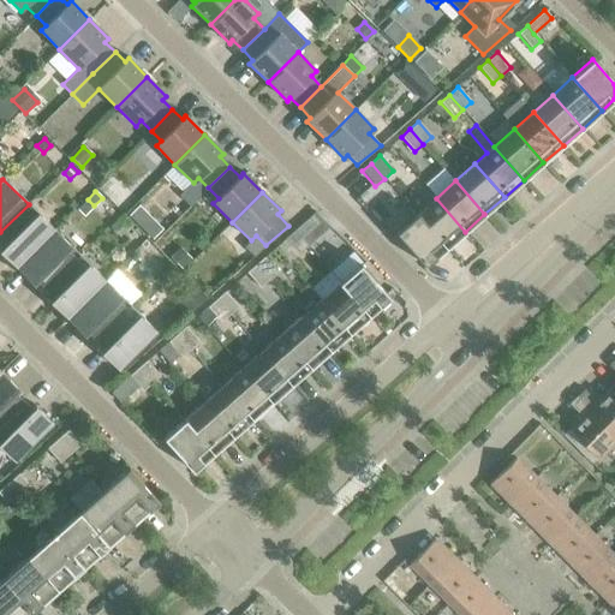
[(436,198),(416,215),(446,249),(465,232),(436,198)]
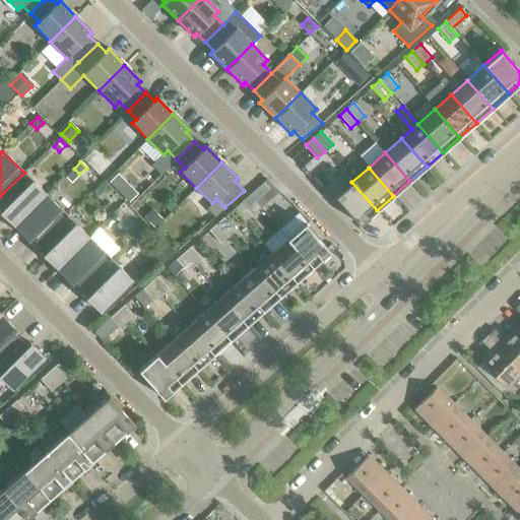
[(0,209),(0,212),(13,225),(46,194),(24,173),(0,196),(0,206),(2,208),(0,209)]
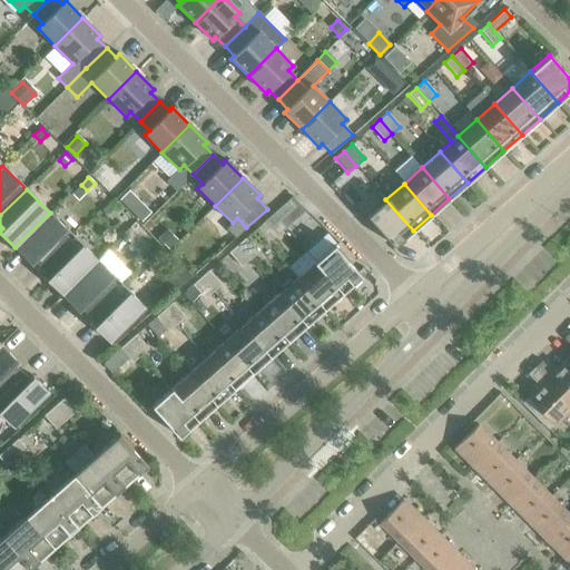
[(114,199),(101,209),(110,218),(121,208),(114,199)]
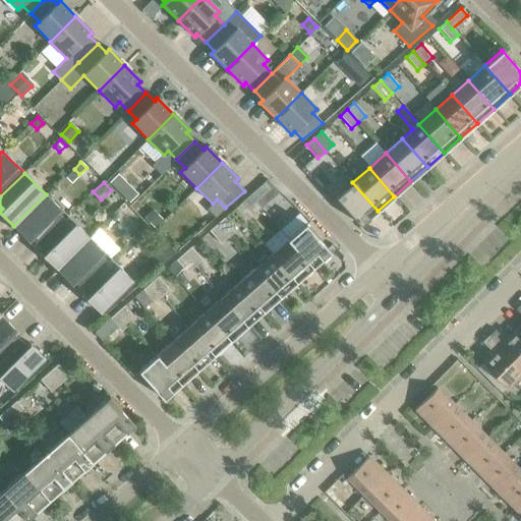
[(264,182),(249,195),(254,201),(270,188),(264,182)]
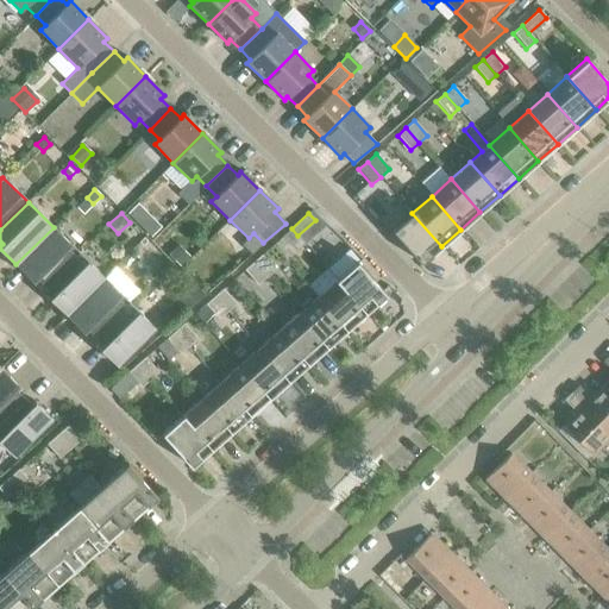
[(441,246),(412,213),(391,231),(421,264),(441,246)]
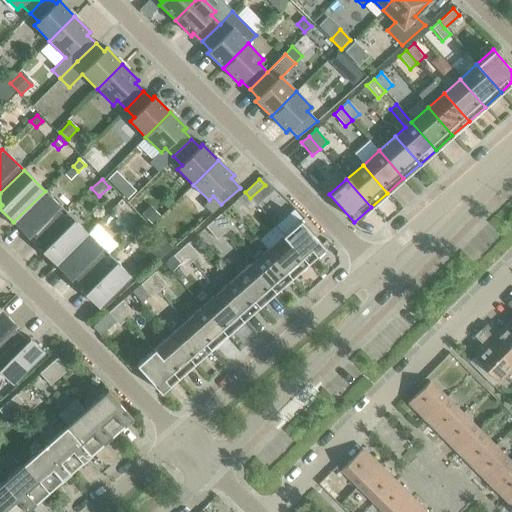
[(127,183),(119,191),(126,199),(135,191),(127,183)]
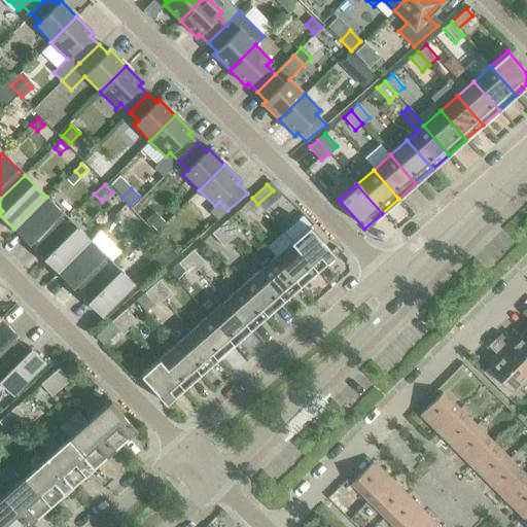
[(31,241),(38,248),(68,218),(46,197),(13,229),(28,244),(31,241)]
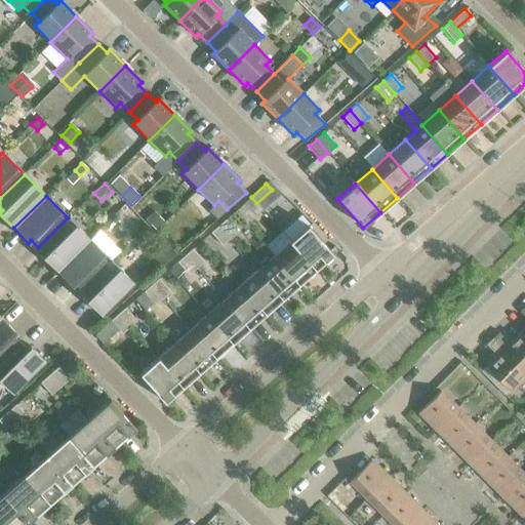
[(256,203),(251,197),(243,203),(255,216),(263,210),(256,203)]
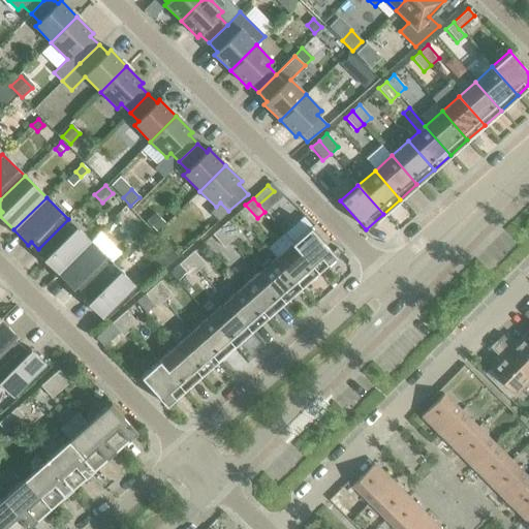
[(154,214),(147,222),(156,230),(163,223),(154,214)]
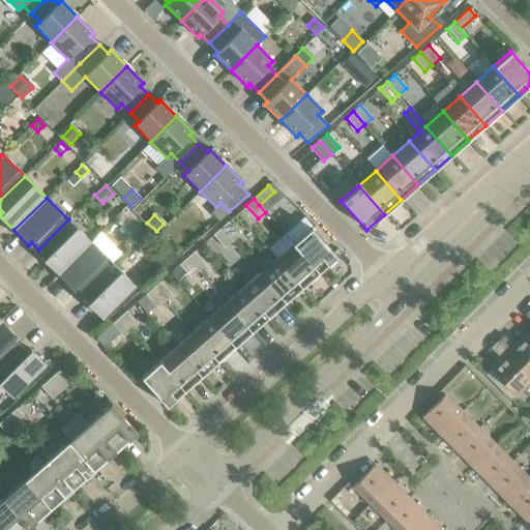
[(42,260),(57,274),(90,241),(68,219),(38,249),(46,257),(42,260)]
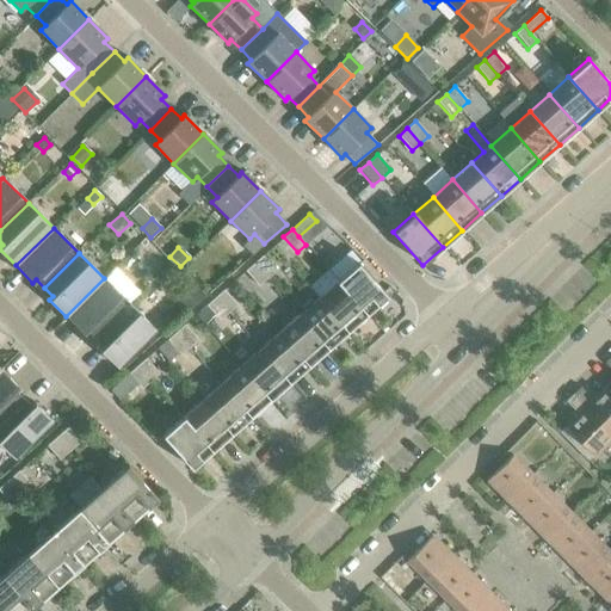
[(263,255),(253,263),(267,278),(276,271),(263,255)]
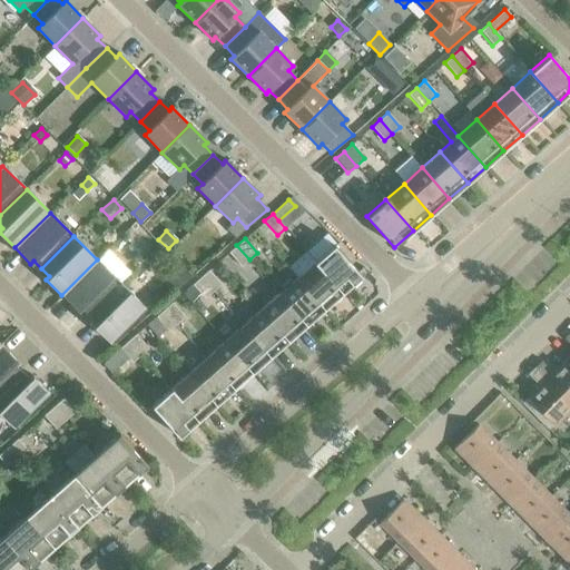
[(249,259),(236,245),(228,253),(241,267),(249,259)]
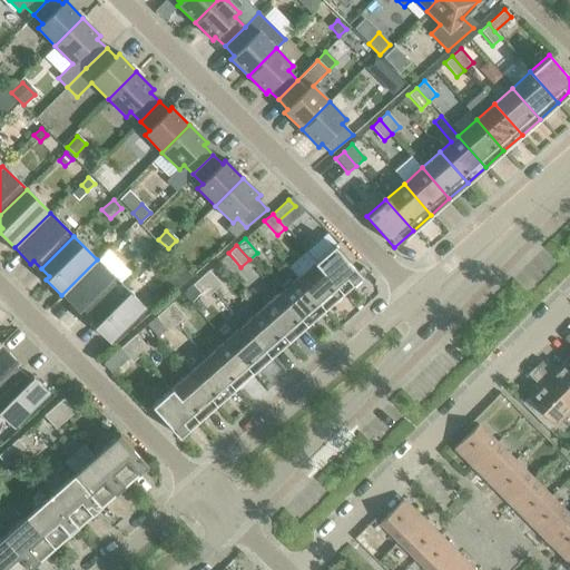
[(334,245),(315,262),(342,293),(361,276),(334,245)]
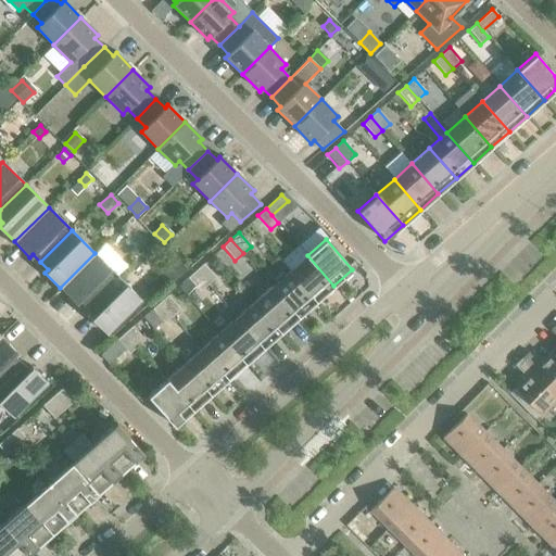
[(79,300),(87,307),(117,276),(95,253),(60,288),(76,303),(79,300)]
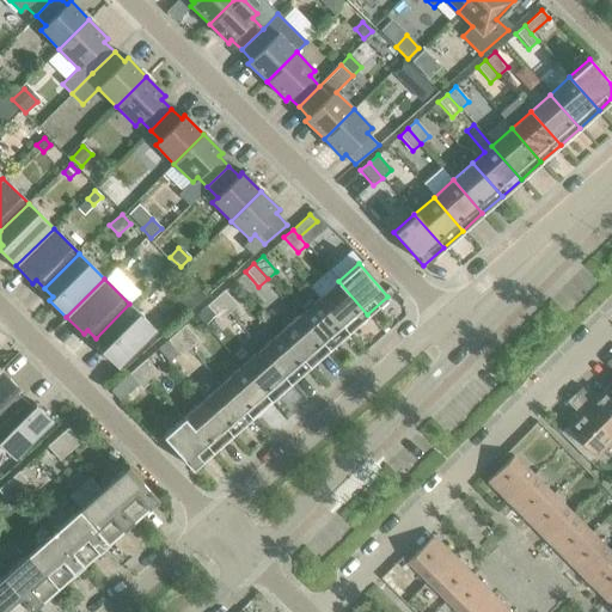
[(338,281),(318,298),(348,331),(367,314),(338,281)]
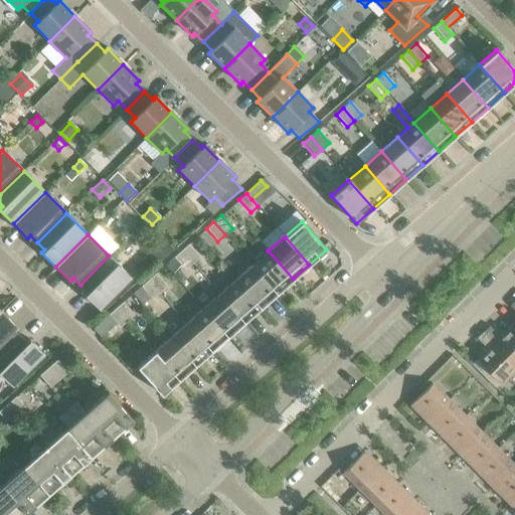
[(165,241),(151,253),(159,263),(172,250),(165,241)]
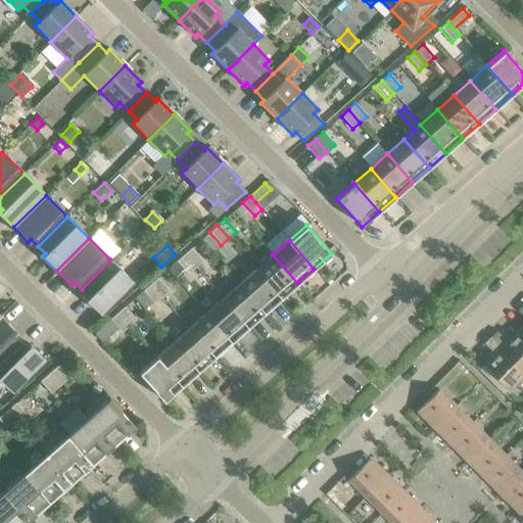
[(191,248),(184,254),(195,268),(202,262),(191,248)]
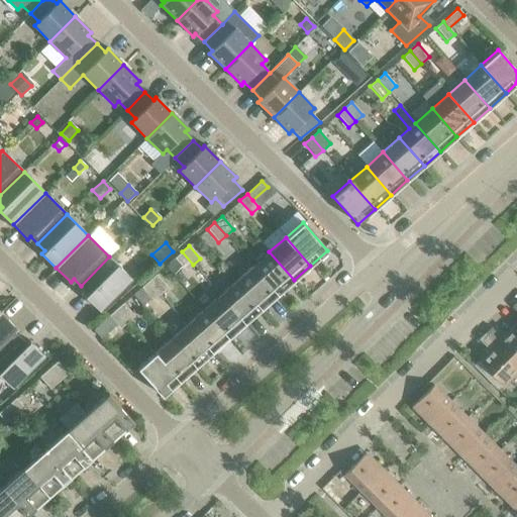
[(193,265),(182,251),(174,259),(186,272),(193,265)]
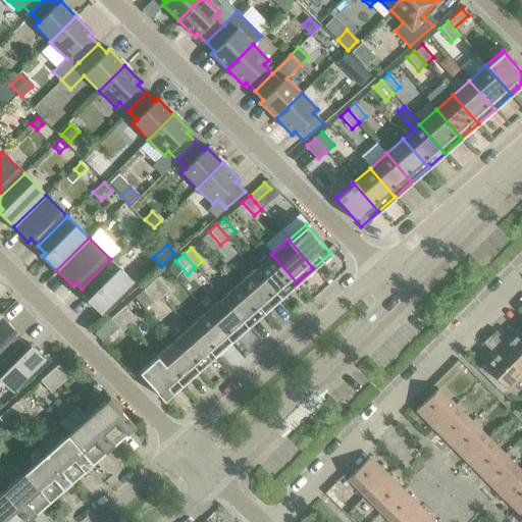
[(271,254),(255,269),(280,298),(297,282),(271,254)]
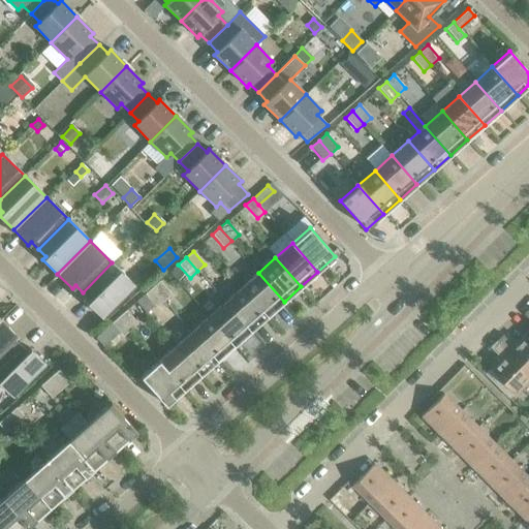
[(112,262),(83,292),(89,300),(87,303),(101,318),(134,285),(112,262)]
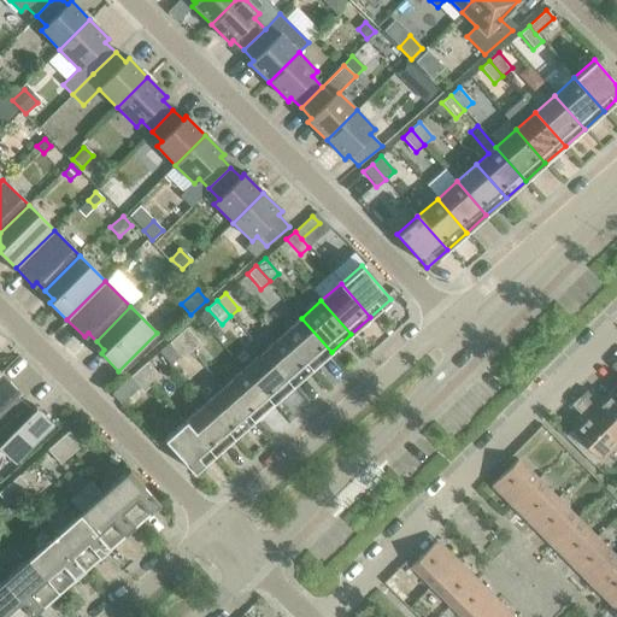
[(301,318),(282,335),(312,369),(331,352),(301,318)]
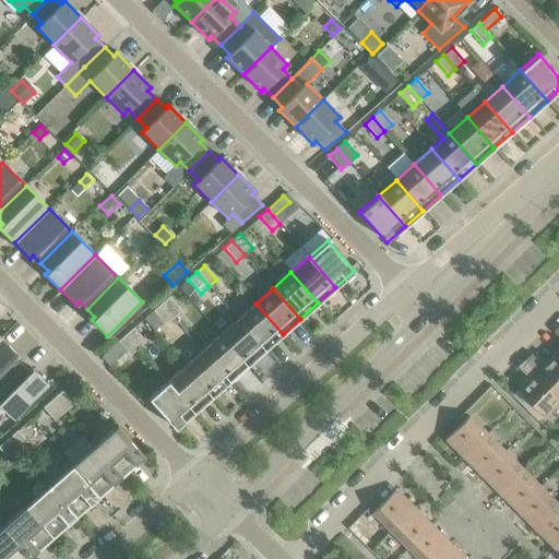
[(168,297),(161,304),(173,318),(181,310),(168,297)]
